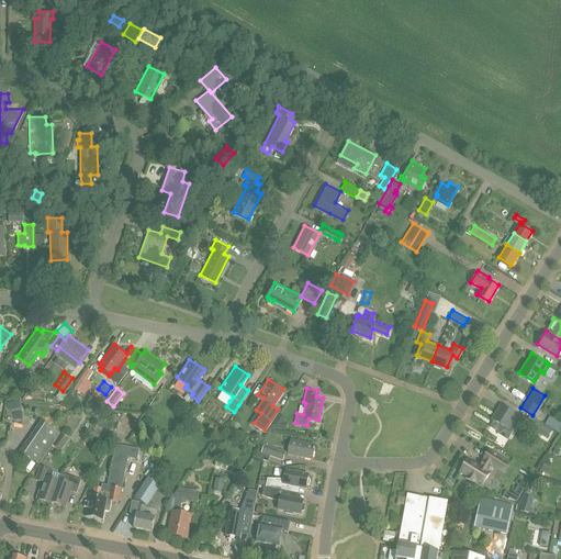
[(65,393),(63,391),(59,389),(55,394),(62,399),(65,393)]
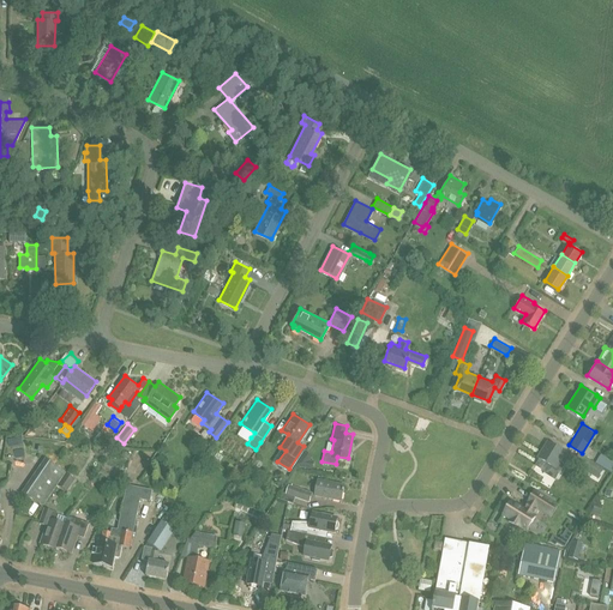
[(538,454),(558,467),(560,464),(562,465),(566,458),(562,454),(565,450),(547,439),(538,454)]
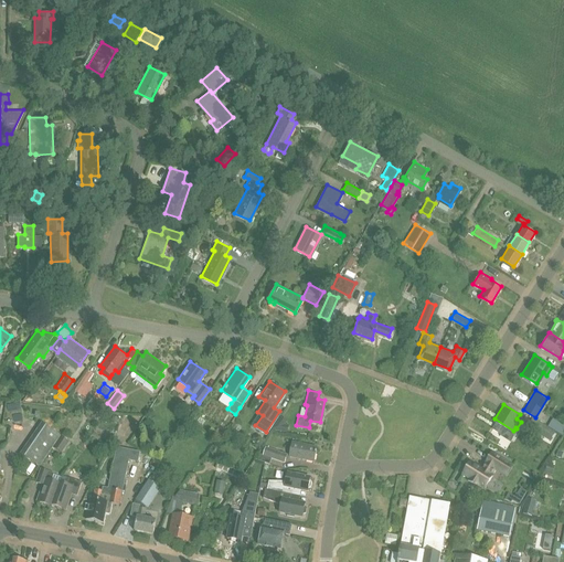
[(530,426),(542,434),(546,425),(532,416),(528,422),(531,424),(530,426)]
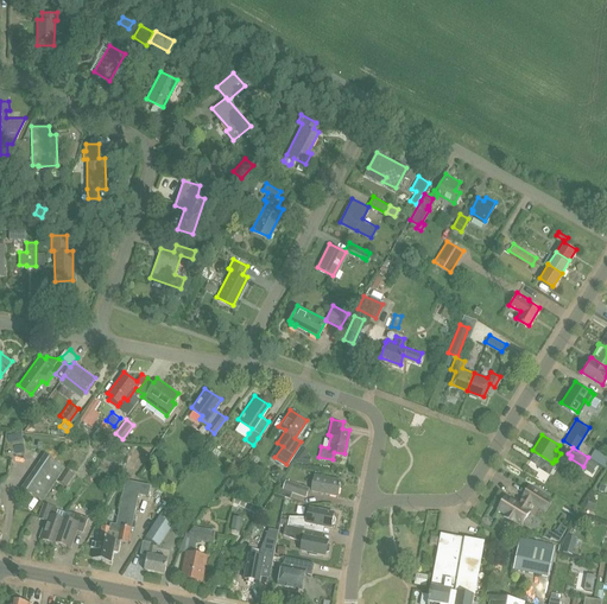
[(189,453),(196,458),(200,452),(194,449),(189,453)]
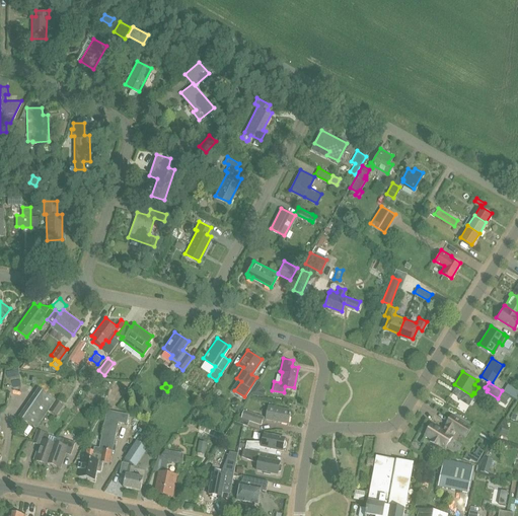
[(18,414),(35,426),(48,408),(55,397),(38,385),(18,414)]
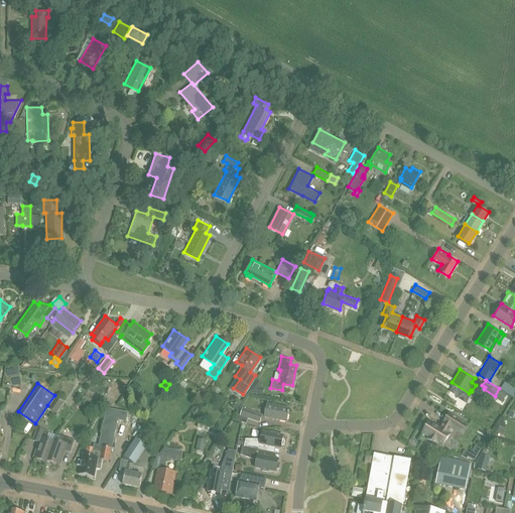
[(252,384),(247,390),(262,393),(263,386),(252,384)]
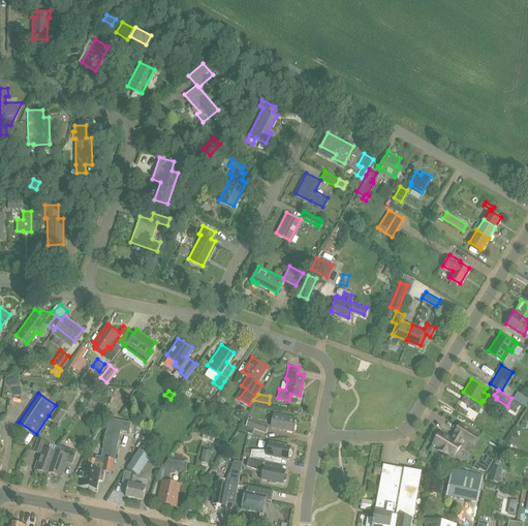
[(210,404),(203,399),(197,407),(205,411),(210,404)]
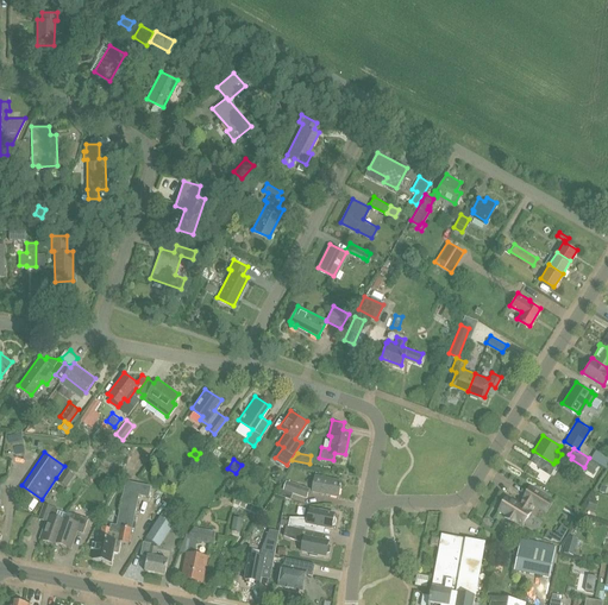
[(56,478),(66,485),(74,472),(64,466),(56,478)]
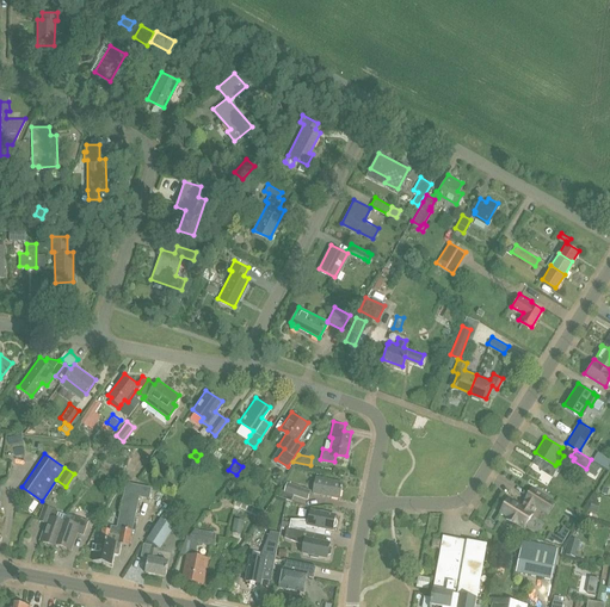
[(312,490),(338,496),(340,487),(342,487),(342,484),(340,484),(342,481),(315,475),(312,490)]
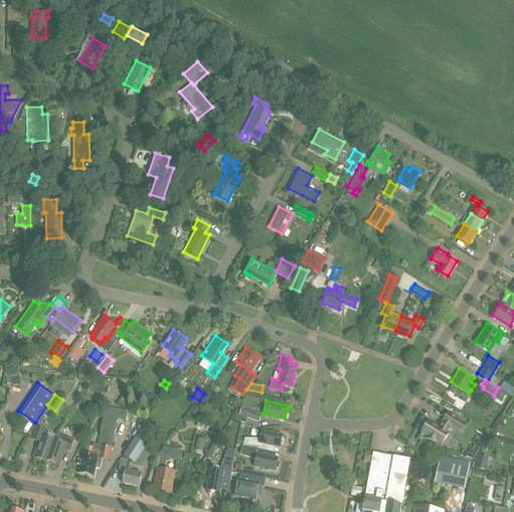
[(77,472),(93,475),(95,465),(101,466),(103,456),(109,457),(117,416),(125,418),(127,409),(105,404),(98,443),(93,442),(93,445),(87,444),(84,452),(81,452),(77,472)]
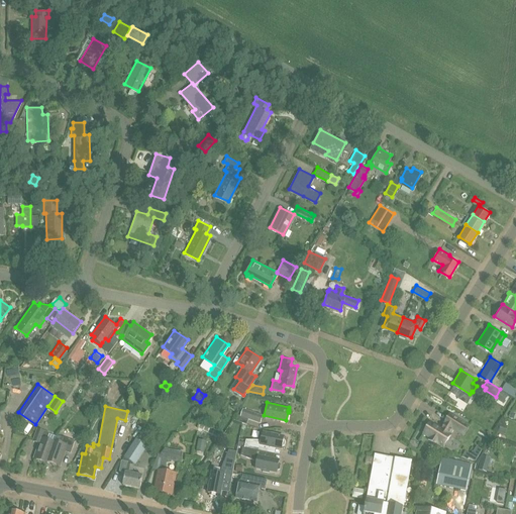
[(240,414),(247,417),(260,421),(262,414),(242,408),(240,414)]
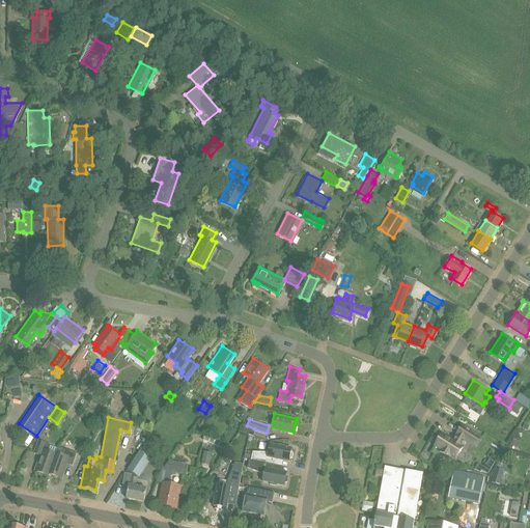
[(451,453),(455,455),(463,444),(462,444),(464,440),(475,446),(482,435),(462,422),(452,438),(442,432),(435,443),(441,446),(440,449),(450,454),(451,453)]
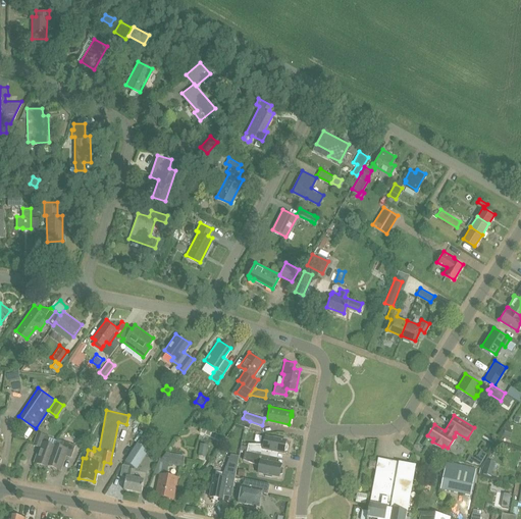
[(235,422),(248,426),(250,421),(243,418),(239,417),(235,422)]
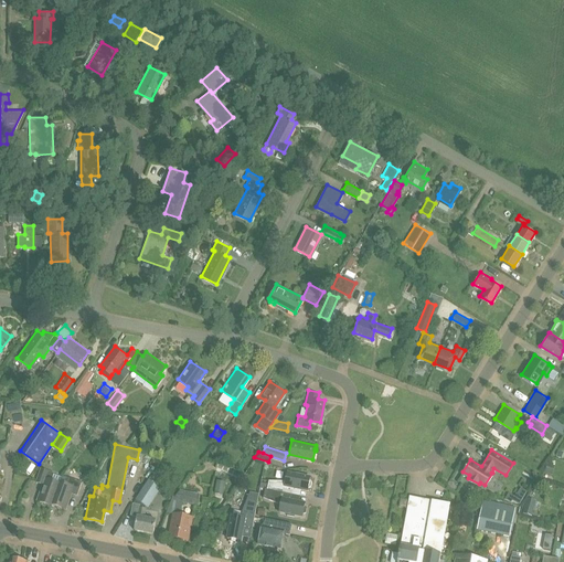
[(51,504),(51,501),(59,481),(51,478),(53,470),(41,466),(35,480),(43,483),(36,498),(51,504)]
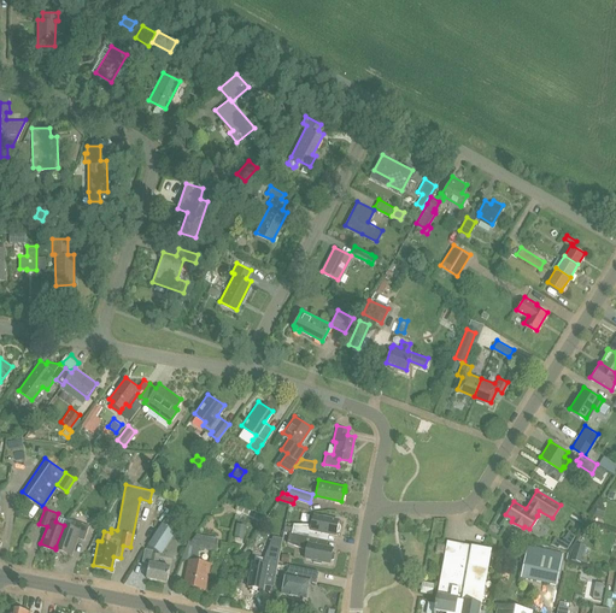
[(288,530),(288,531),(320,537),(321,530),(335,534),(335,531),(339,529),(340,524),(338,522),(338,519),(312,513),(311,523),(293,523),(292,525),(285,524),(283,529),(288,530)]
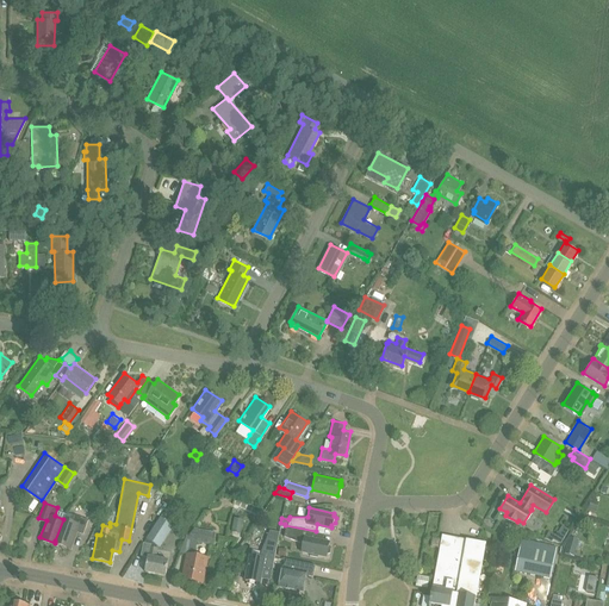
[(55,541),(69,547),(76,529),(82,531),(87,517),(74,513),(72,520),(63,517),(63,519),(55,541)]
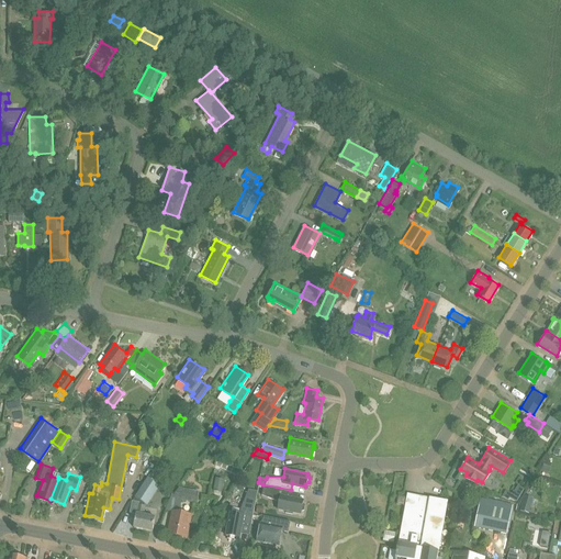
[(133,494),(146,503),(159,483),(147,474),(133,494)]
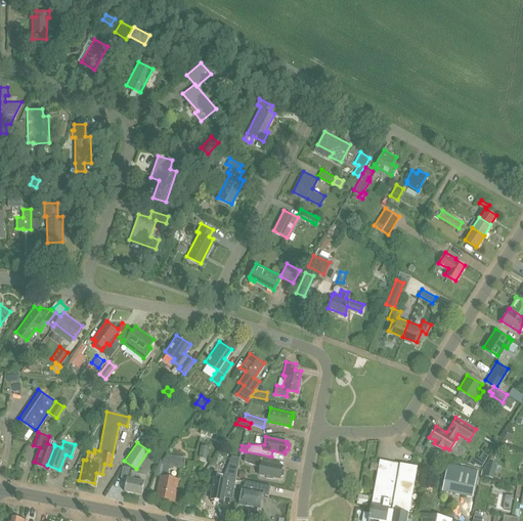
[(199,454),(206,457),(208,445),(201,443),(199,454)]
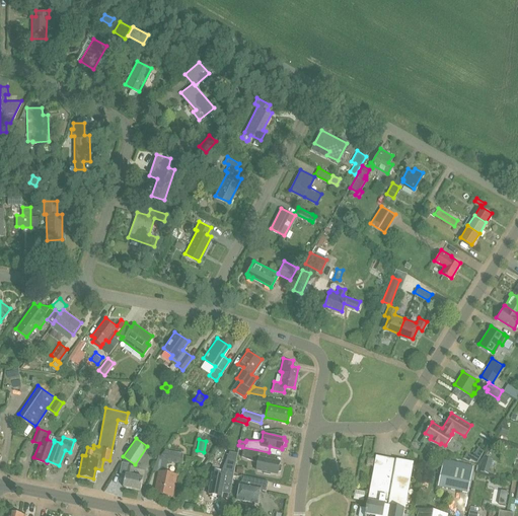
[(477,446),(470,458),(475,461),(483,449),(477,446)]
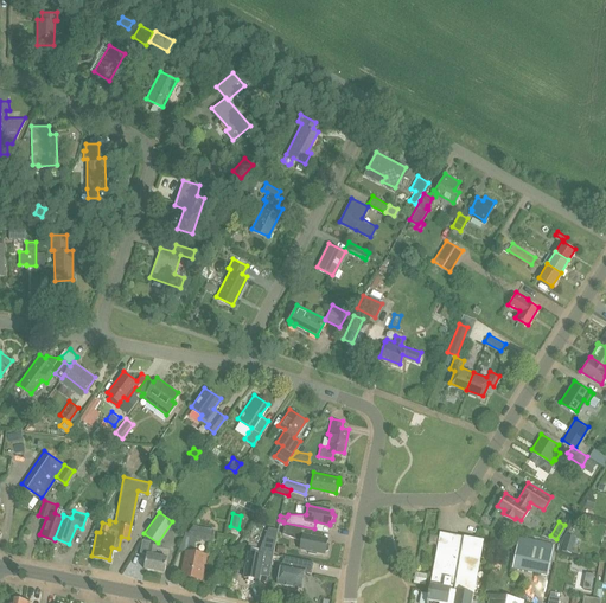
[(186,534),(211,540),(214,527),(192,523),(187,530),(186,534)]
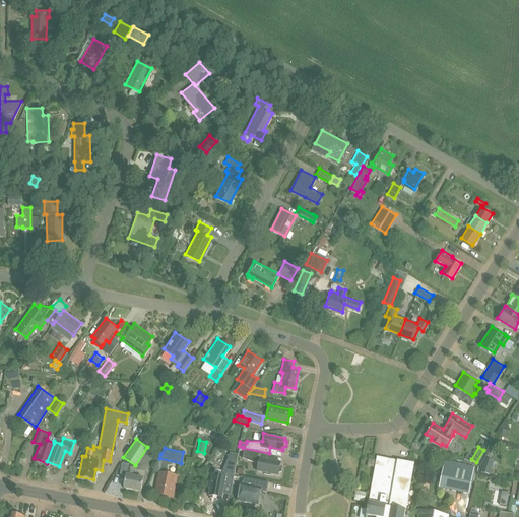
[(256,469),(277,473),(278,471),(280,469),(281,465),(279,463),(280,461),(268,458),(269,453),(243,448),(241,456),(252,460),(258,461),(256,469)]
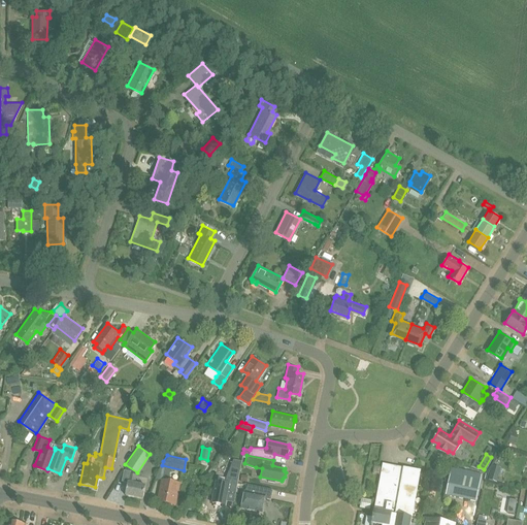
[(226,492),(234,493),(240,460),(232,458),(224,482),(216,480),(215,487),(211,486),(210,493),(212,493),(211,501),(213,501),(212,504),(222,505),(222,503),(224,503),(226,492)]
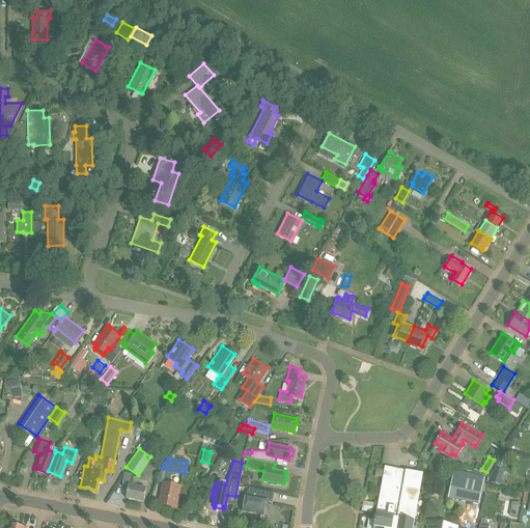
[(491,480),(499,482),(503,468),(495,466),(491,480)]
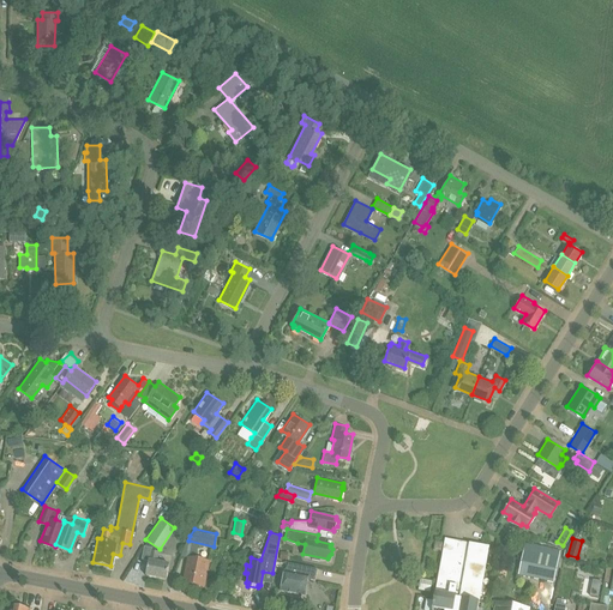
[(517,572),(553,580),(558,556),(559,549),(524,541),(517,572)]
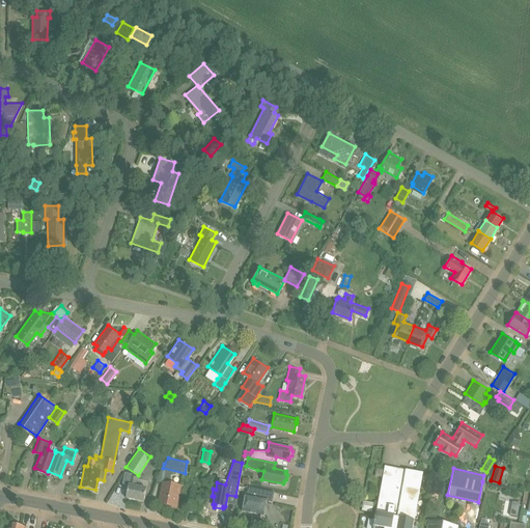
[(391,527),(411,527),(421,472),(407,470),(405,479),(401,478),(391,527)]
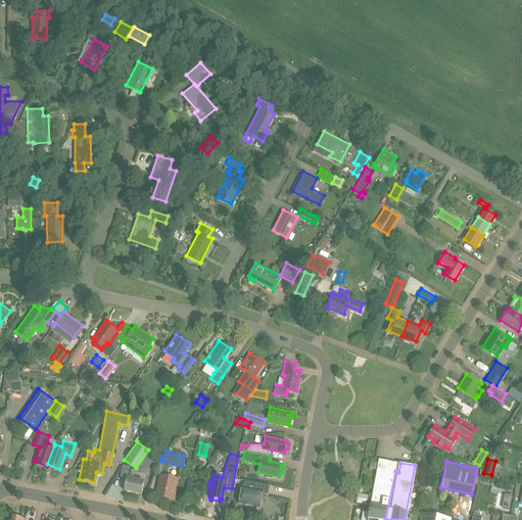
[(123,488),(140,491),(143,479),(132,476),(134,469),(128,467),(129,465),(122,464),(120,474),(126,475),(123,488)]
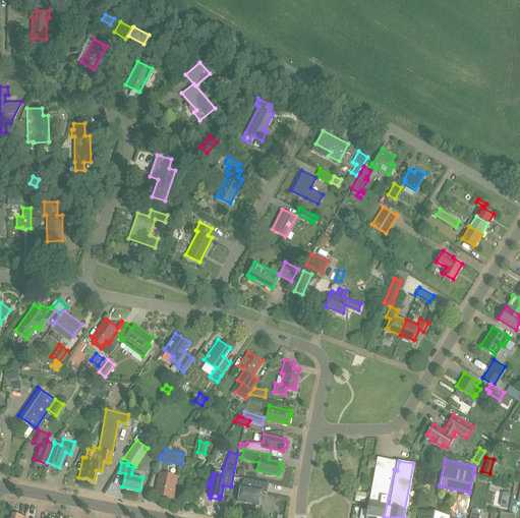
[(364,517),(384,517),(394,469),(374,466),(364,517)]
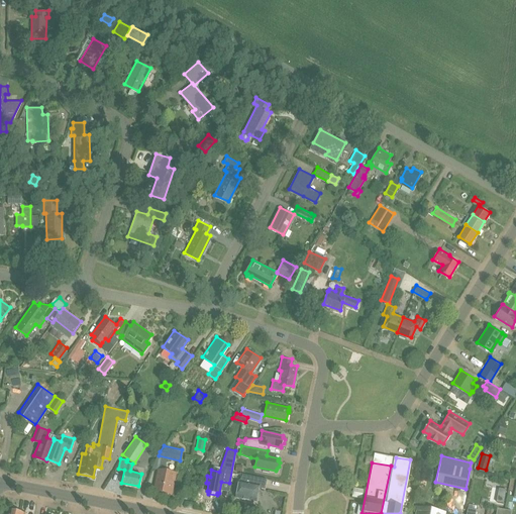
[(153,489),(171,492),(175,471),(158,468),(153,489)]
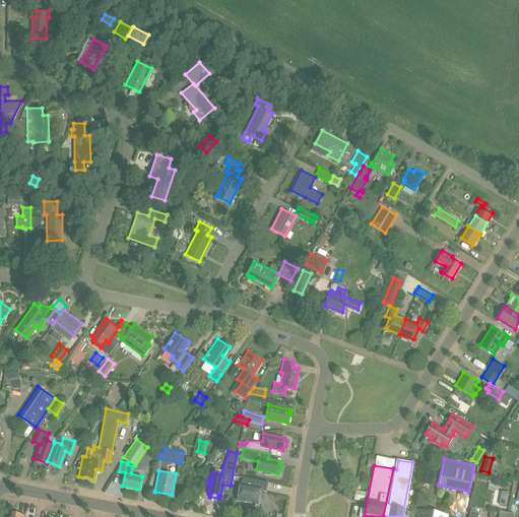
[(237,499),(257,503),(260,490),(266,491),(268,480),(253,477),(252,481),(241,479),(237,499)]
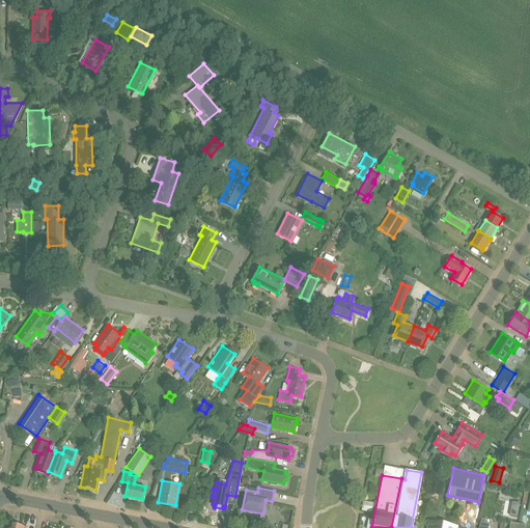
[(518,521),(517,527),(524,527),(526,523),(525,523),(527,512),(520,511),(518,521)]
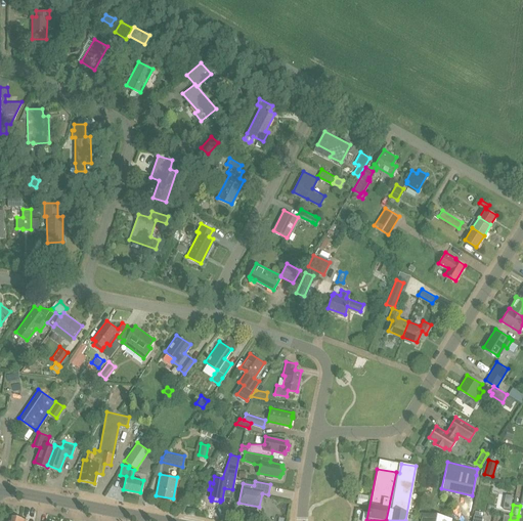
[(449,520),(450,517),(422,512),(420,520),(449,520)]
